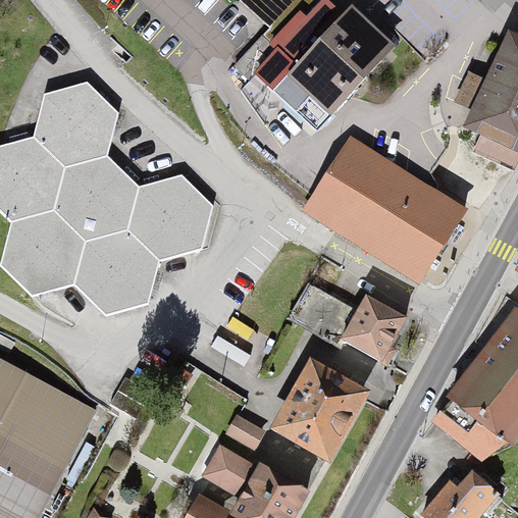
[(352,4),(268,88),(309,130),(394,45),(352,4)]
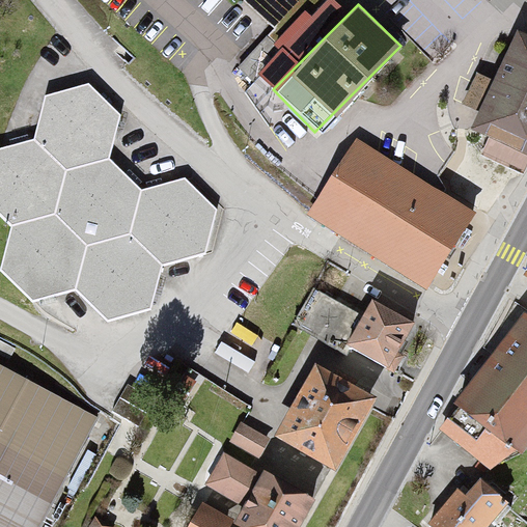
[(526,32),(517,29),(475,125),(526,146),(526,32)]
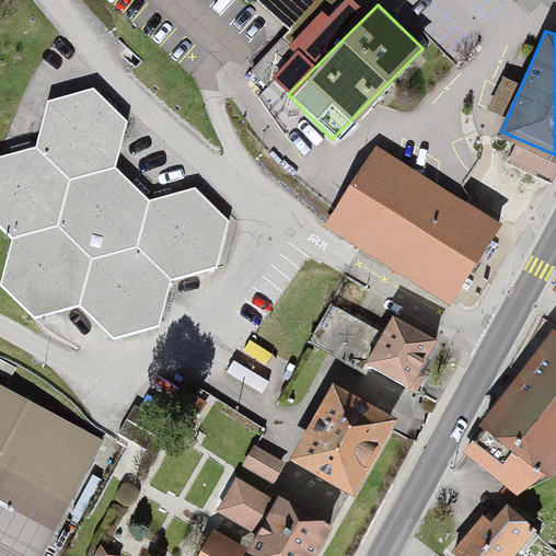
[(34,143),(0,151),(0,226),(9,234),(0,269),(0,286),(31,312),(77,301),(112,335),(155,323),(168,278),(215,269),(226,218),(192,186),(148,198),(115,166),(124,120),(90,89),(45,101),(34,143)]
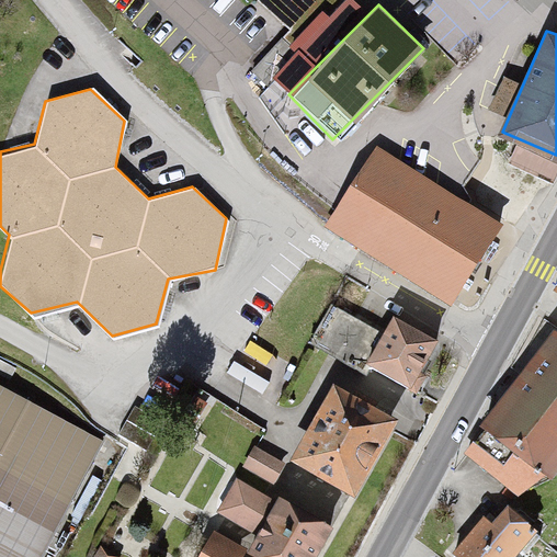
[(501,226),(372,149),(327,225),(456,302),(501,226)]
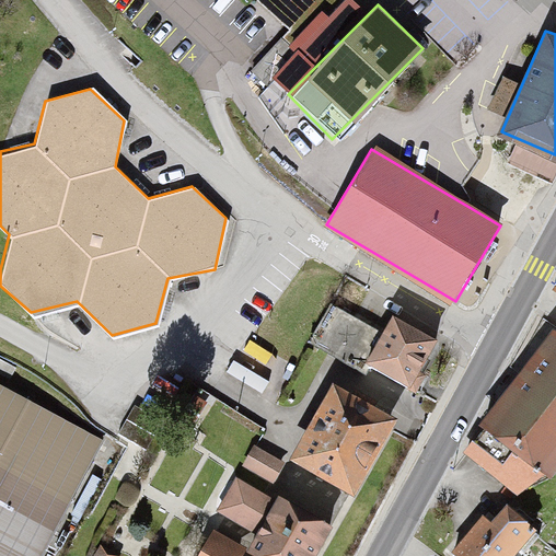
[(328,302),(310,339),(344,357),(363,320),(328,302)]
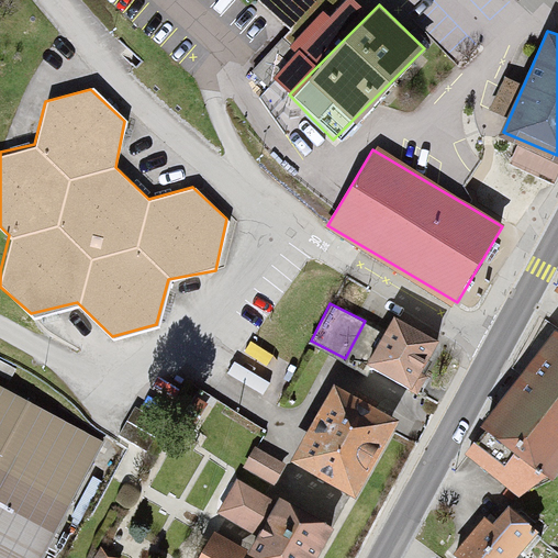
[(393,320),(369,361),(415,387),(439,345),(393,320)]
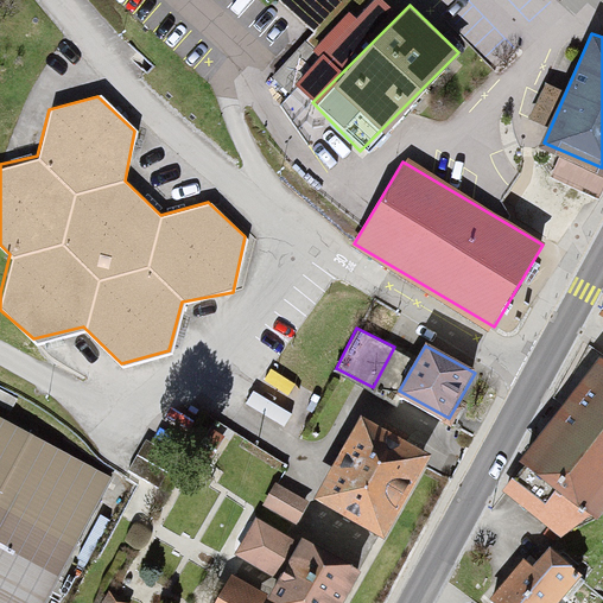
[(602,361),(600,359),(500,489),(575,546),(602,508),(602,361)]
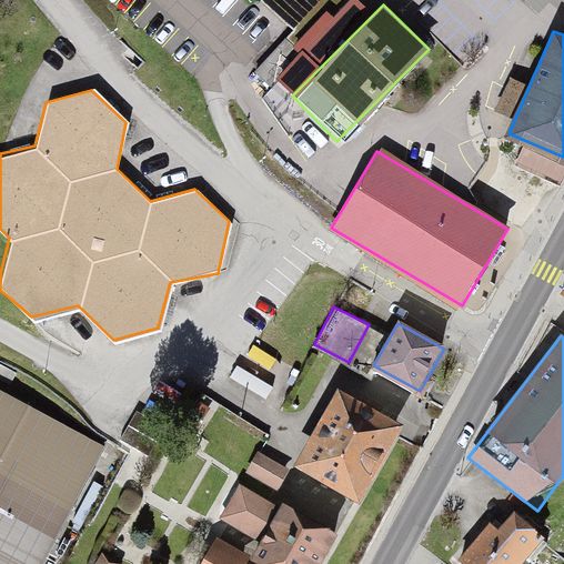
[(338,388),(295,461),(362,499),(403,424),(338,388)]
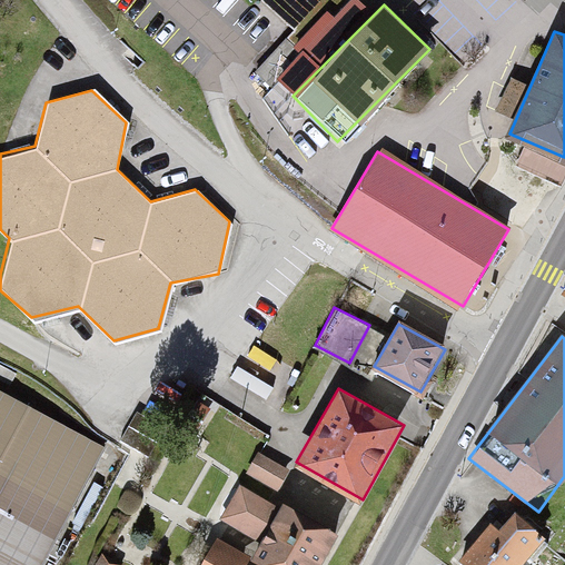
[(0,564),(31,564),(95,446),(0,396),(0,564)]
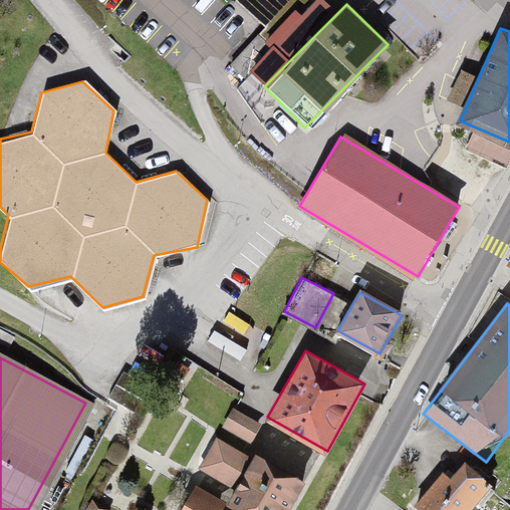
[(231,409),(221,426),(247,441),(257,423),(231,409)]
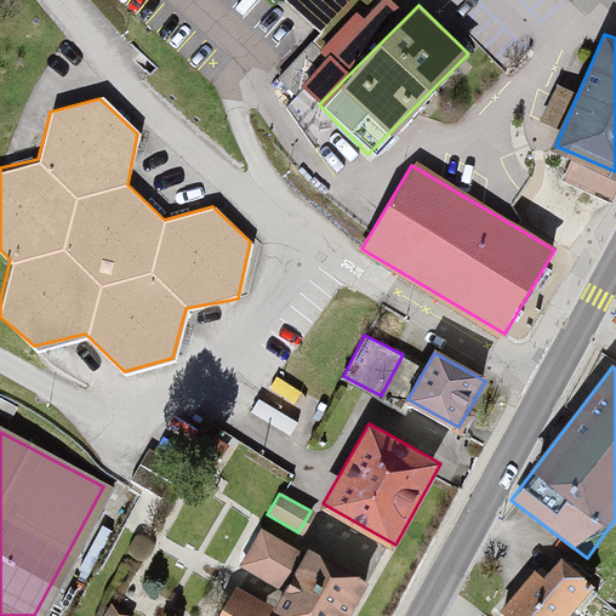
[(260,529),(237,563),(266,582),(289,548),(260,529)]
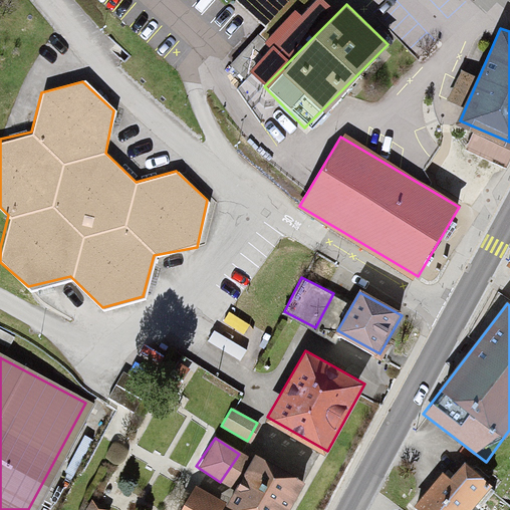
[(259,451),(231,503),(245,509),(286,509),(305,476),(259,451)]
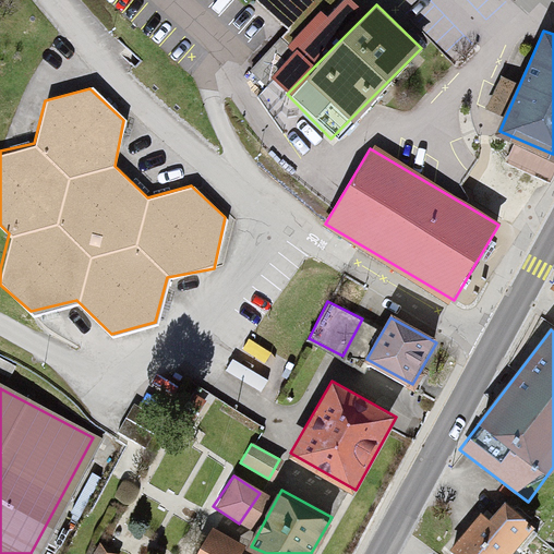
[(490,500),(452,546),(460,553),(510,553),(529,531),(490,500)]
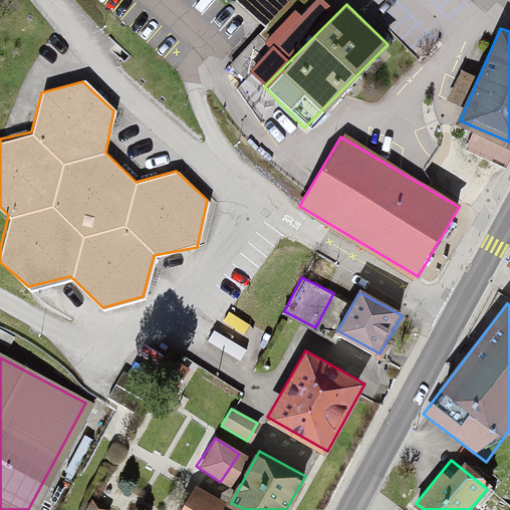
[(196,485),(181,509),(211,509),(218,498),(196,485)]
